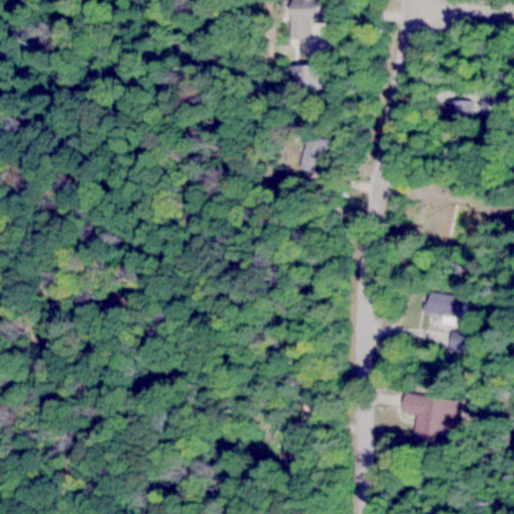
[(322,21),(320,0),(289,0),(289,39),(307,39),(307,22),(322,21)]
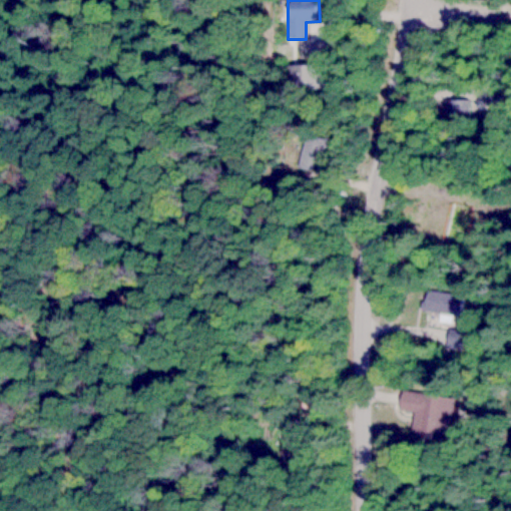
[(443,122),(468,122),(468,100),(443,100),(443,122)]
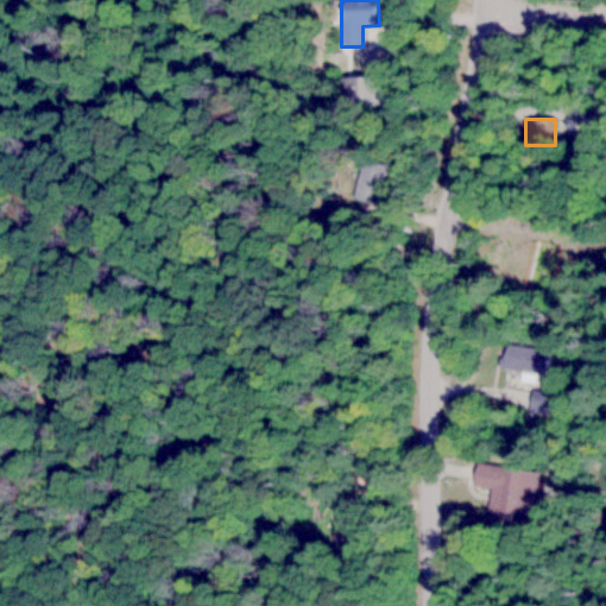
[(385,166),(361,161),(351,199),(376,204),(385,166)]
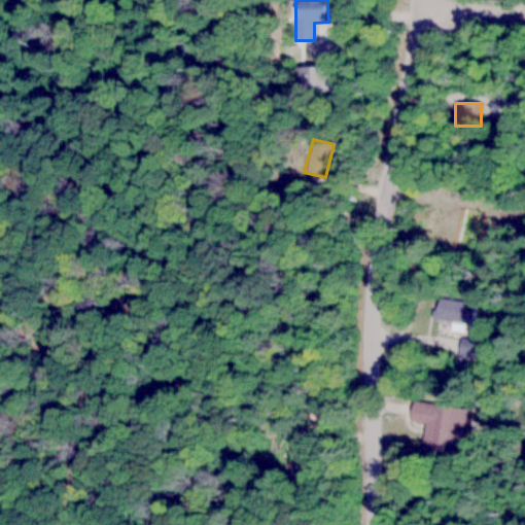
[(435,320),(473,327),(477,306),(439,299),(435,320)]
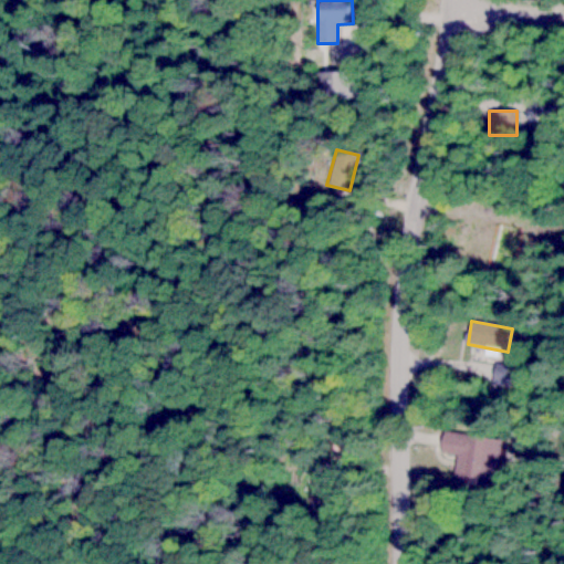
[(517,366),(495,366),(495,386),(517,386),(517,366)]
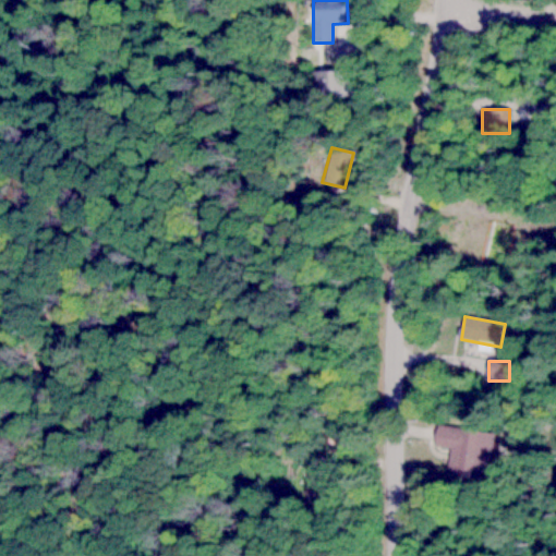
[(436,447),(452,449),(449,475),(488,481),(495,434),(439,426),(436,447)]
